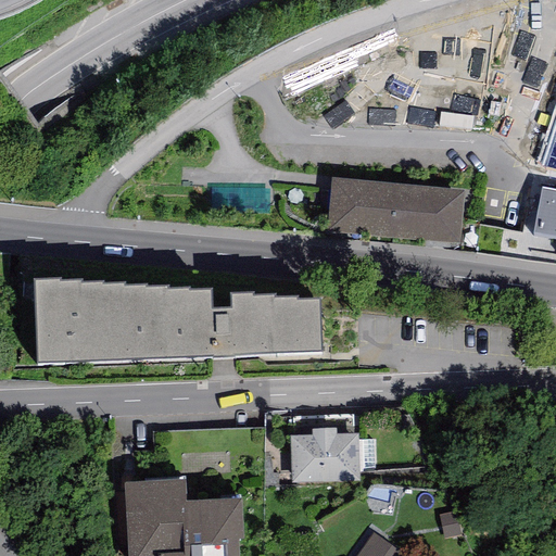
[(464,189),(331,179),(327,232),(459,243),(464,189)]
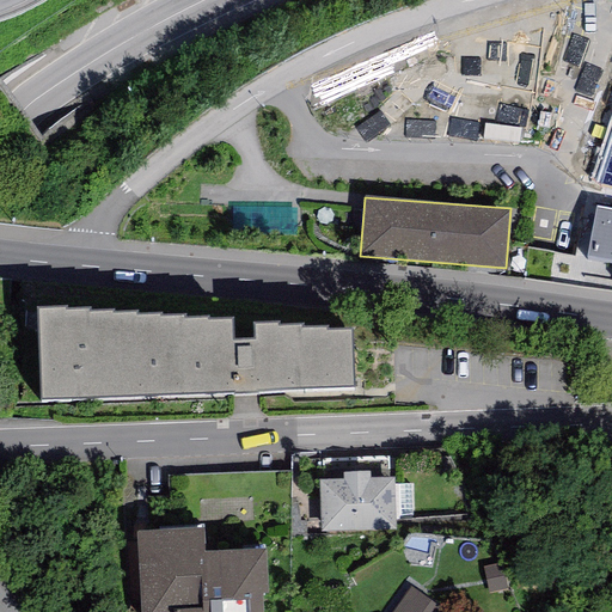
[(611,208),(598,206),(583,277),(611,282),(611,208)]
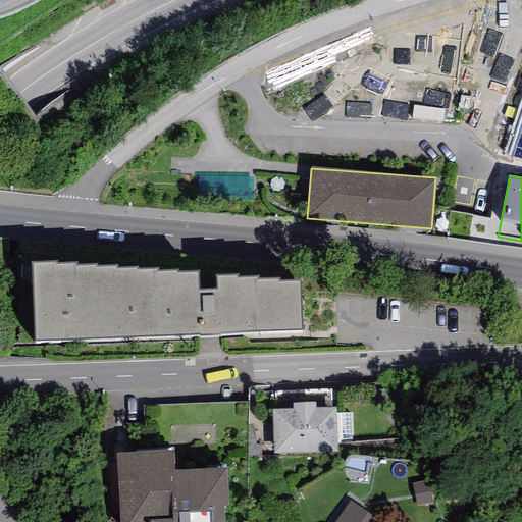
[(199,271),(32,263),(35,341),(302,329),(301,280),(215,275),(216,289),(198,290),(199,271)]
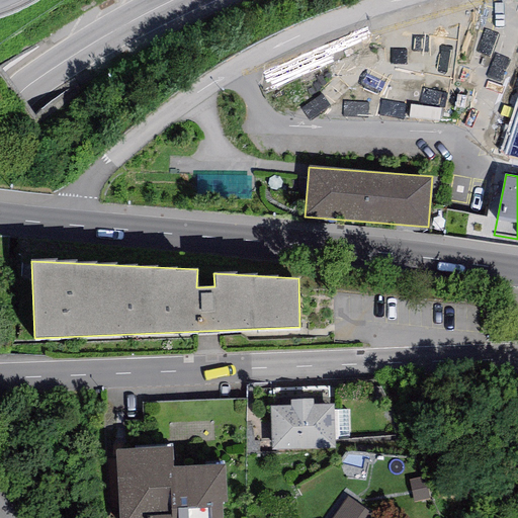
[(291,405),(270,406),(271,450),(334,449),(333,404),(313,404),(313,399),(291,400),(291,405)]
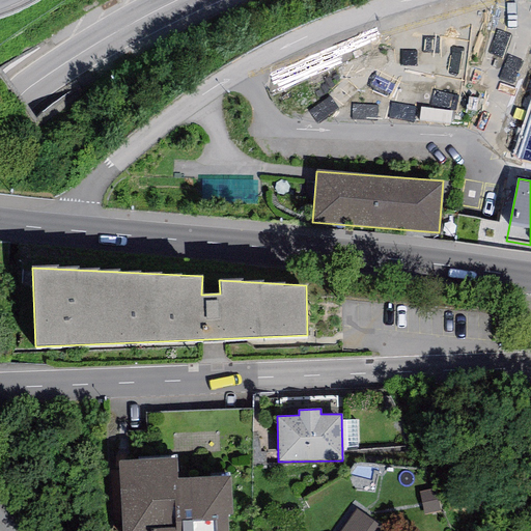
[(176,457),(118,460),(121,530),(228,530),(227,514),(231,514),(230,476),(176,478),(176,457)]
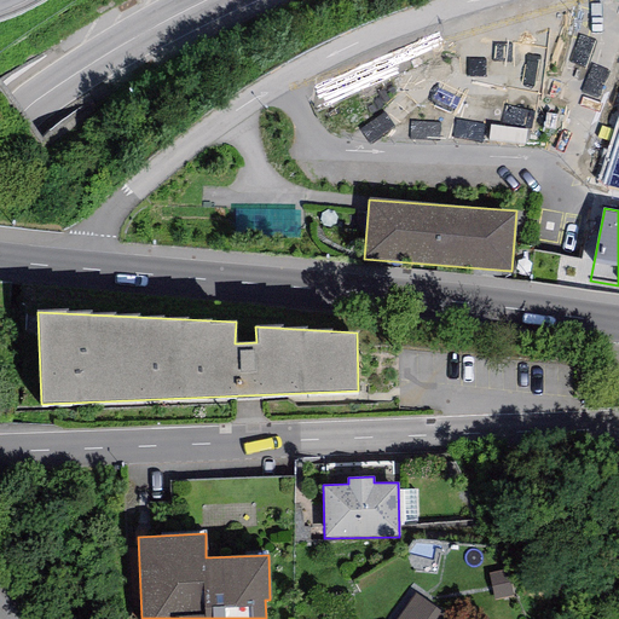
[(450,618),(415,595),(399,618),(450,618)]
